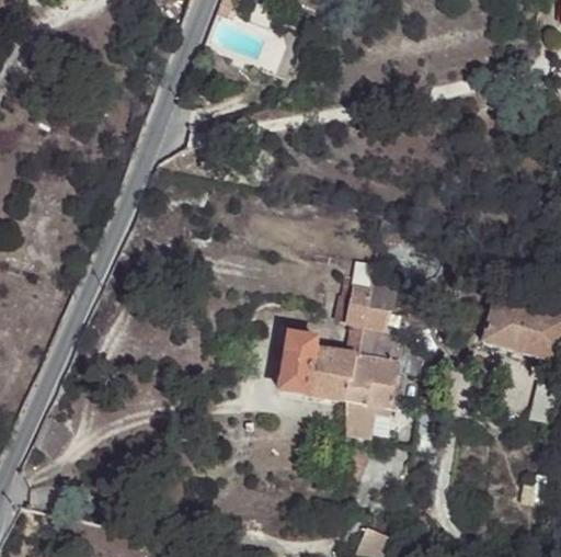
[(354,275),(353,285),(368,288),(373,264),(356,262),(354,275)]
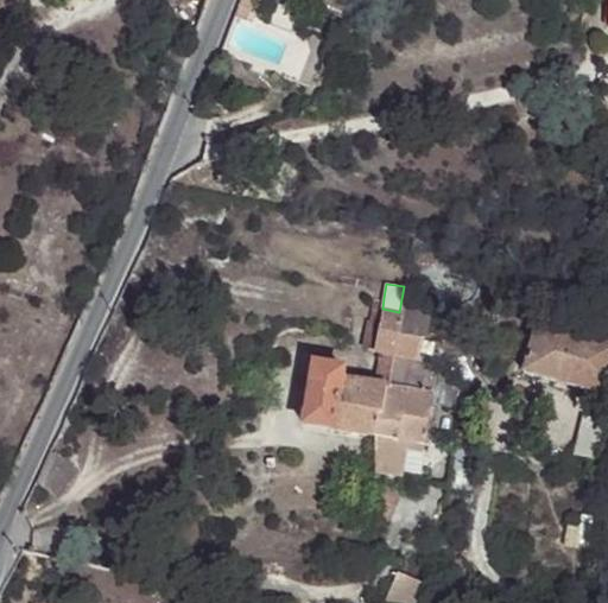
[(373,297),(369,318),(380,319),(382,309),(384,298),(373,297)]
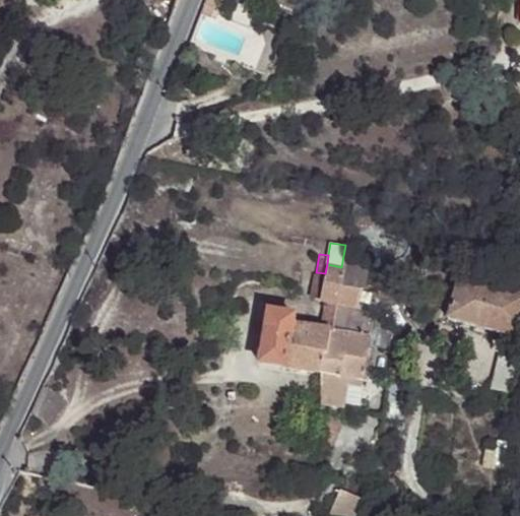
[(324,299),(336,300),(339,283),(341,267),(327,264),(325,273),(320,298),(324,299)]
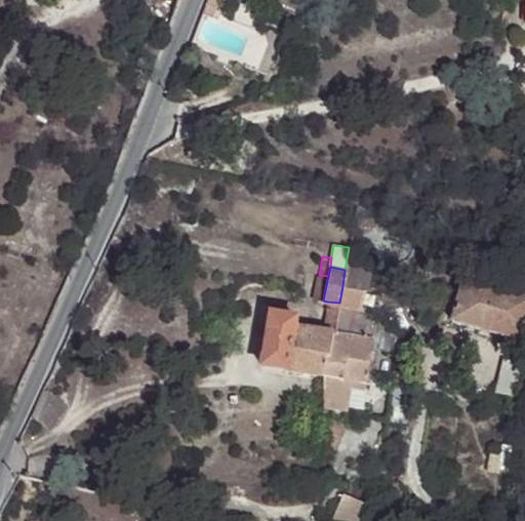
[(342,286),(361,289),(363,289),(365,272),(345,270),(342,286)]
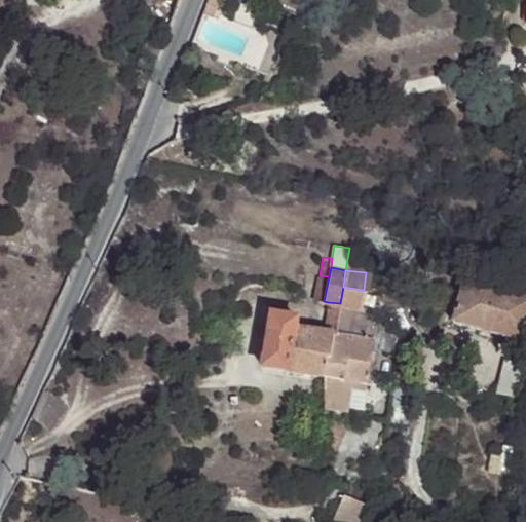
[(525,290),(464,272),(461,281),(525,299),(525,290)]
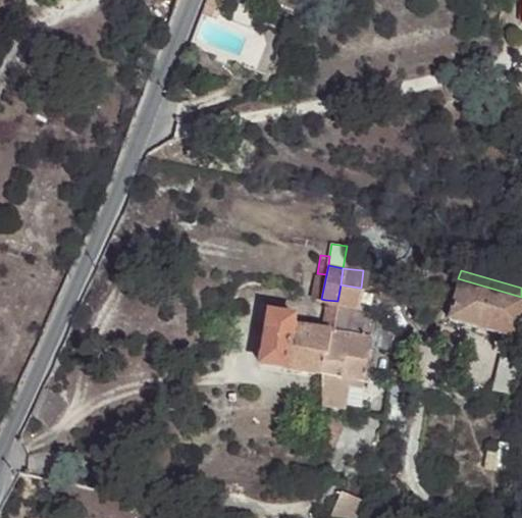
[(311,298),(321,299),(326,274),(317,273),(314,272),(311,298)]
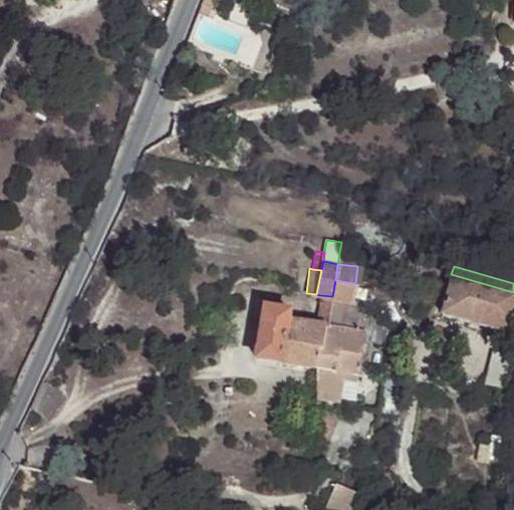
[(513,292),(451,274),(440,313),(506,333),(513,305),(513,292)]
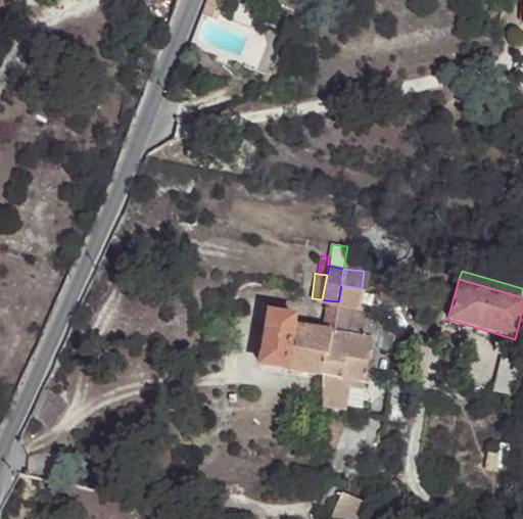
[(338,301),(359,304),(360,288),(341,285),(338,301)]
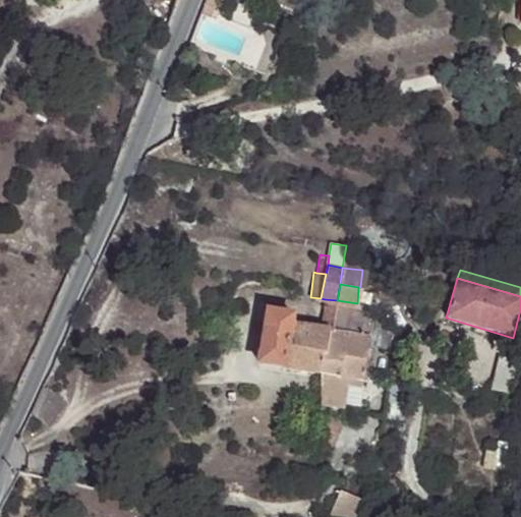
[(334,322),(335,318),(337,300),(325,299),(321,320),(325,321),(334,322)]
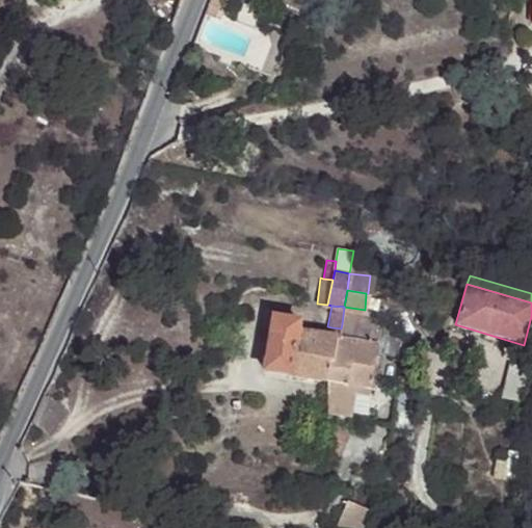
[(376,341),(379,322),(365,310),(344,307),(342,324),(354,327),(352,337),(376,341)]
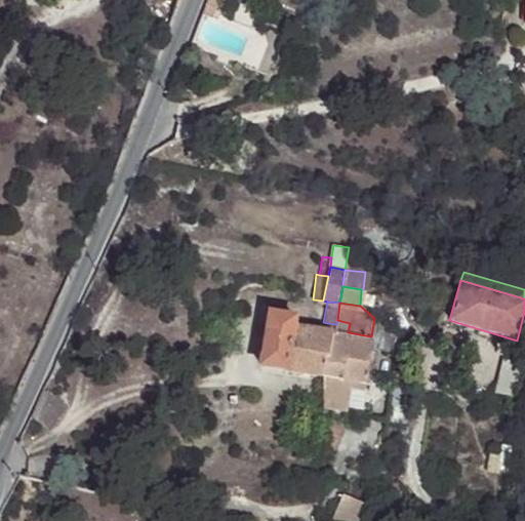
[(261,364),(286,367),(293,324),(294,315),(271,311),(261,364)]
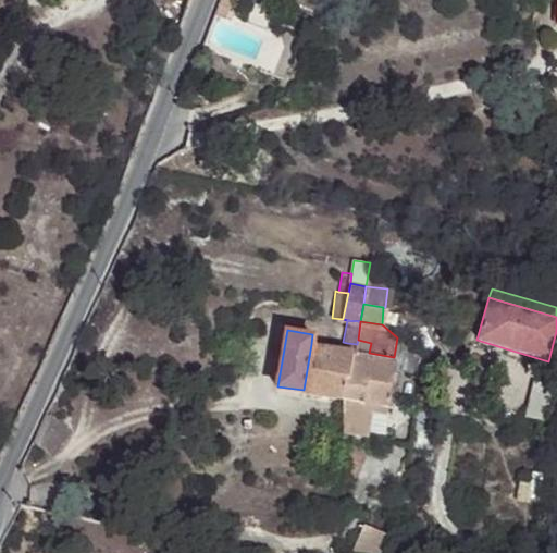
[(386,404),(394,357),(369,353),(371,343),(358,340),(357,344),(356,351),(353,351),(348,375),(346,375),(344,396),(386,404)]
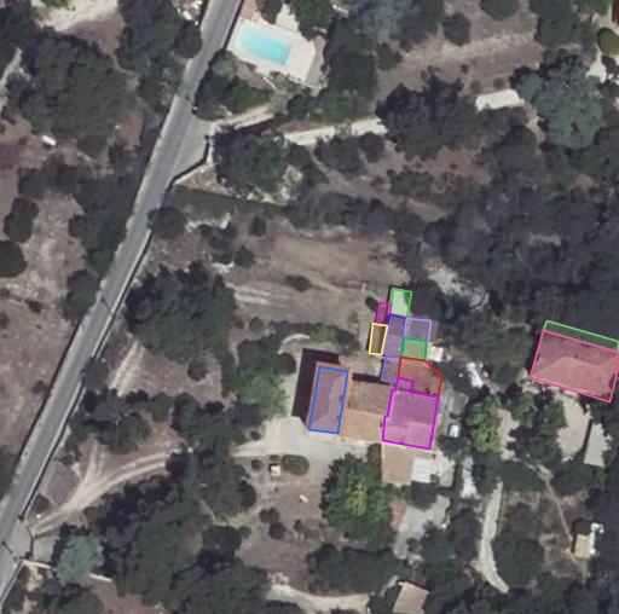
[(387,416),(392,389),(386,389),(346,382),(337,433),(382,440),(385,416),(387,416)]
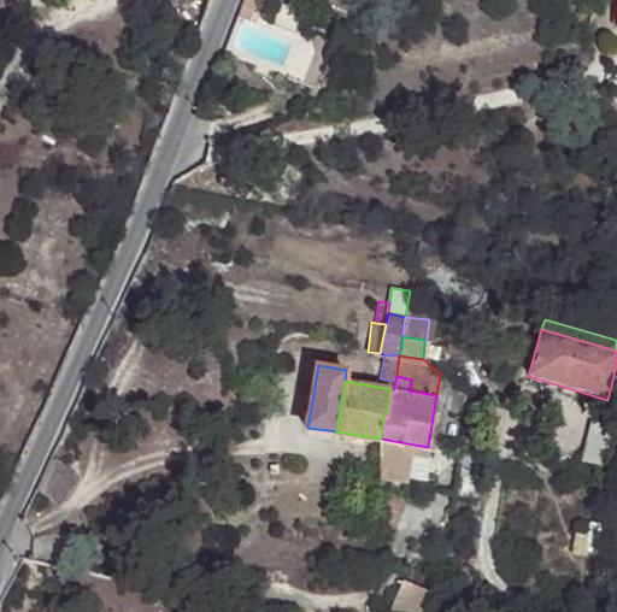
[(425,455),(428,447),(381,439),(380,476),(405,480),(409,453),(425,455)]
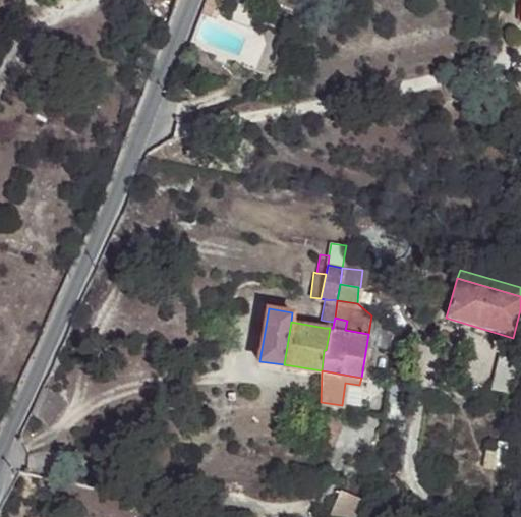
[(335,490),(328,512),(345,516),(360,516),(366,499),(335,490)]
